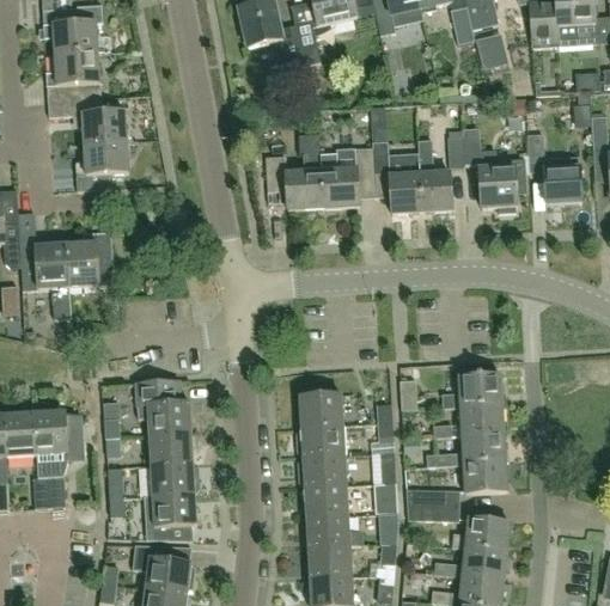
[(279,26),(275,7),(273,0),(268,0),(238,7),(246,46),(273,40),(280,69),(286,67),(290,81),(304,78),(300,65),(303,63),(293,23),(279,26)]
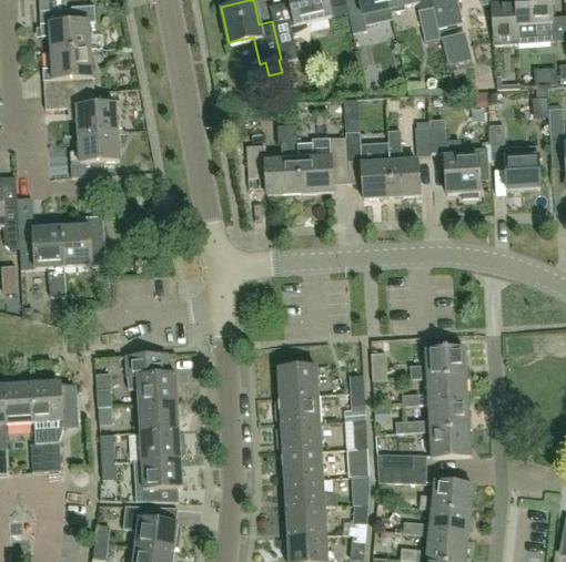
[(272,21),(281,59),(295,55),(287,23),(330,14),(325,0),(287,0),(292,17),(272,21)]
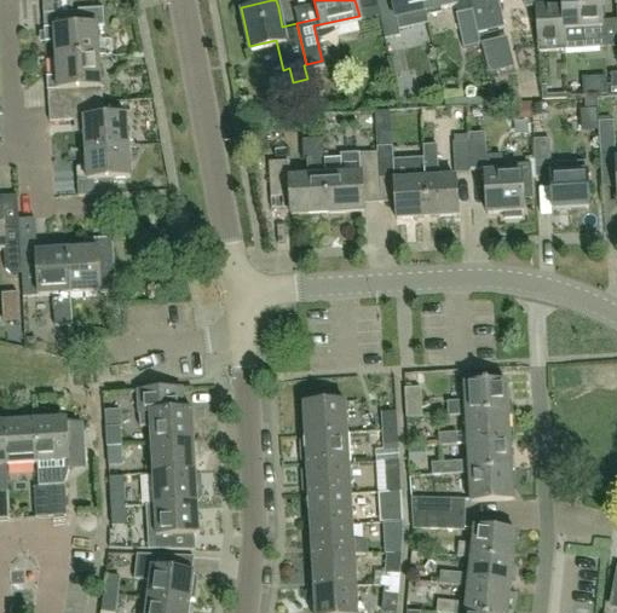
[(425,7),(422,0),(375,0),(384,34),(386,42),(399,39),(398,32),(399,32),(396,13),(425,7)]
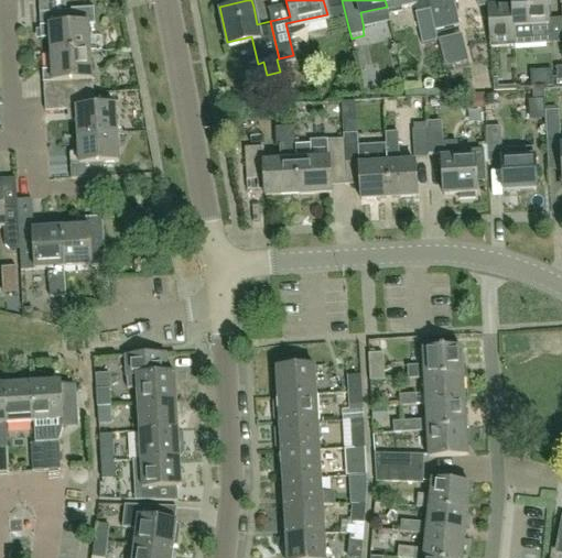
[(385,0),(387,7),(413,0),(422,39),(435,36),(431,17),(428,0),(385,0)]
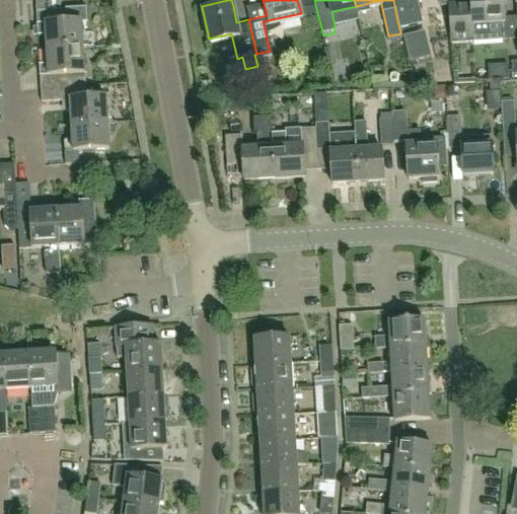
[(393,0),(396,15),(419,10),(417,0),(393,0)]
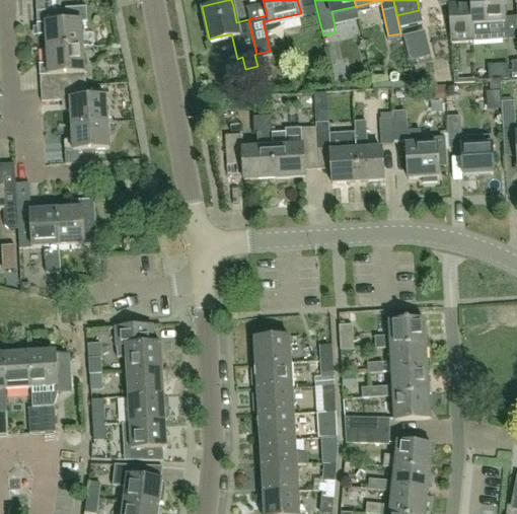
[(461,0),(461,1),(447,2),(449,41),(474,39),(504,35),(501,0),(461,0)]
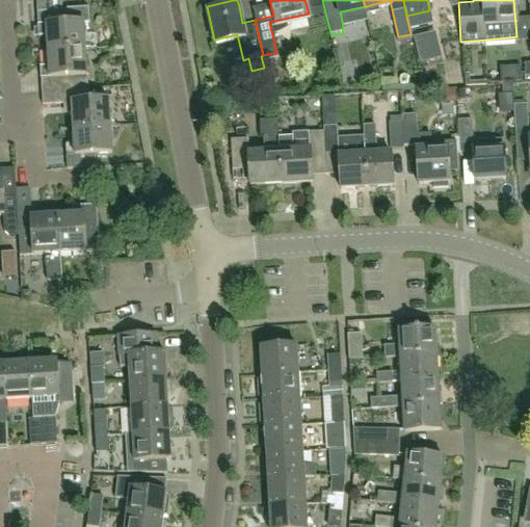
[(48,48),(85,46),(83,20),(88,20),(87,4),(67,5),(67,7),(36,8),(38,33),(47,32),(48,48)]
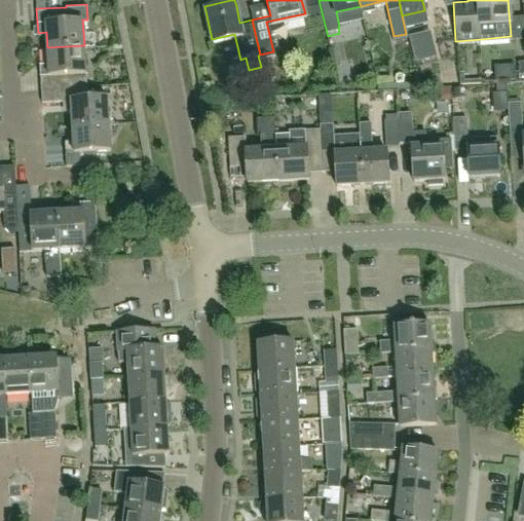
[(48,73),(40,73),(41,86),(72,84),(85,83),(84,71),(85,71),(84,45),(47,47),(48,73)]
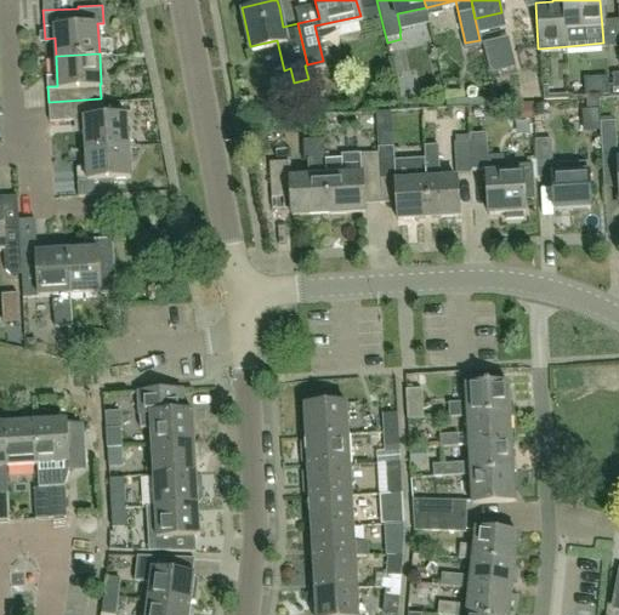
[(612,81),(606,81),(607,95),(618,94),(618,68),(611,69),(612,81)]
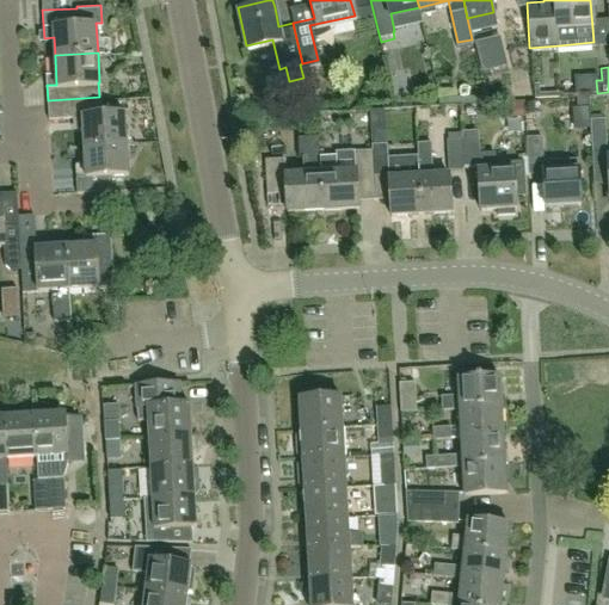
[(315,90),(313,74),(305,75),(307,92),(315,90)]
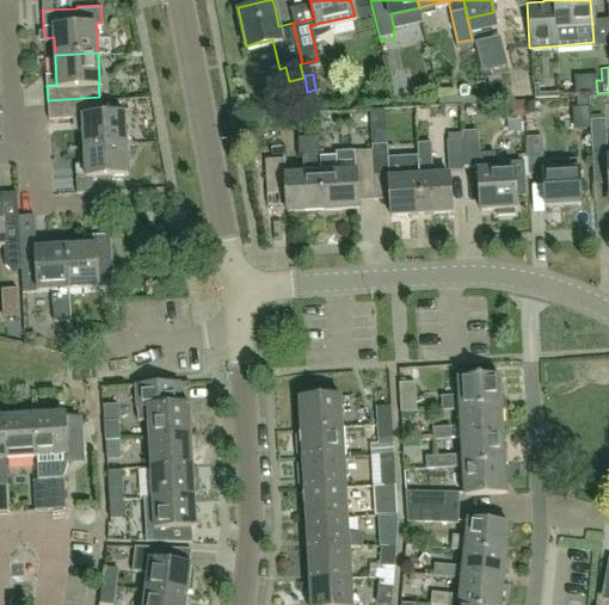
[(456,90),(436,91),(436,103),(484,100),(484,92),(456,94),(456,90)]
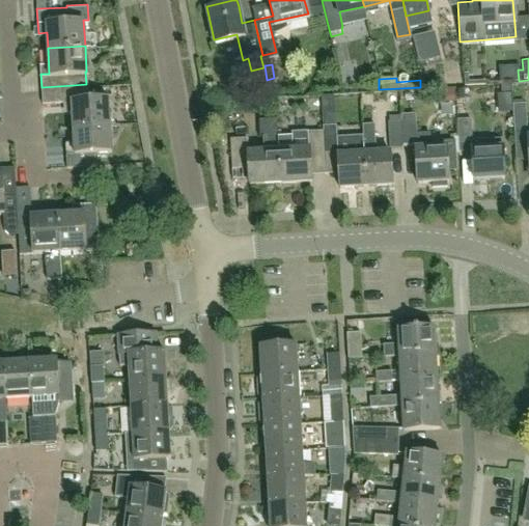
[(269,84),(271,92),(279,90),(277,82),(269,84)]
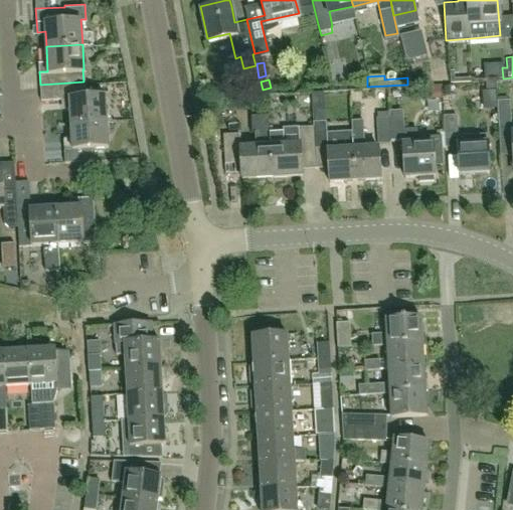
[(69,97),(70,121),(107,119),(105,94),(84,95),(83,81),(70,82),(40,85),(40,99),(69,97)]
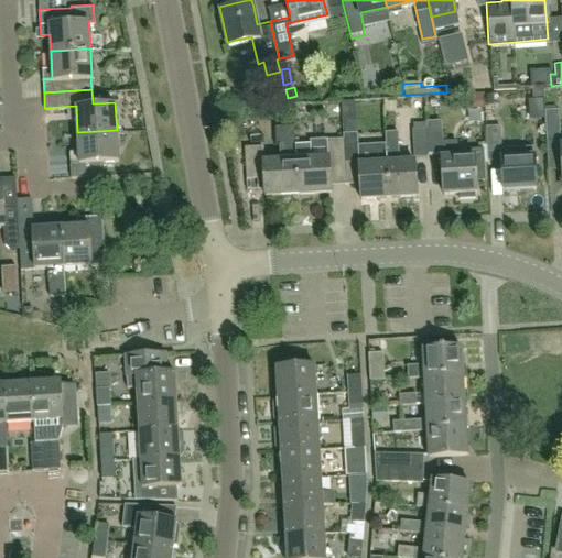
[(558,107),(543,107),(546,138),(560,137),(558,107)]
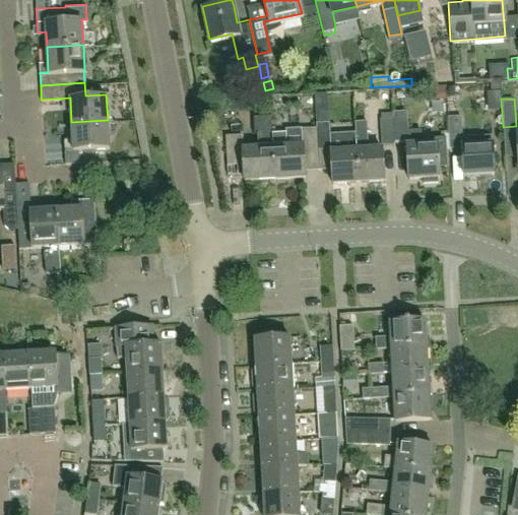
[(394,139),(392,109),(391,109),(391,116),(378,117),(380,142),(393,141),(393,139),(394,139)]
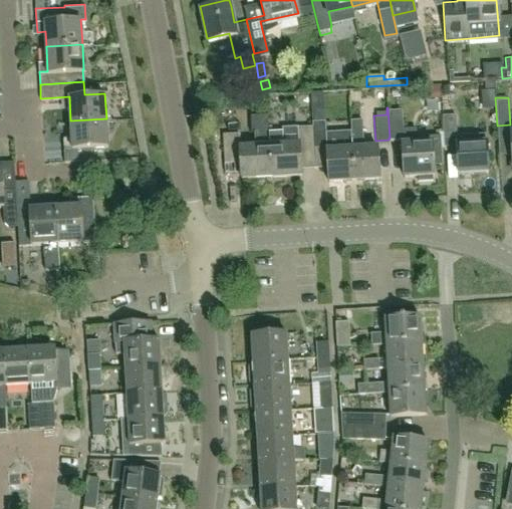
[(401,107),(388,107),(390,138),(403,137),(401,107)]
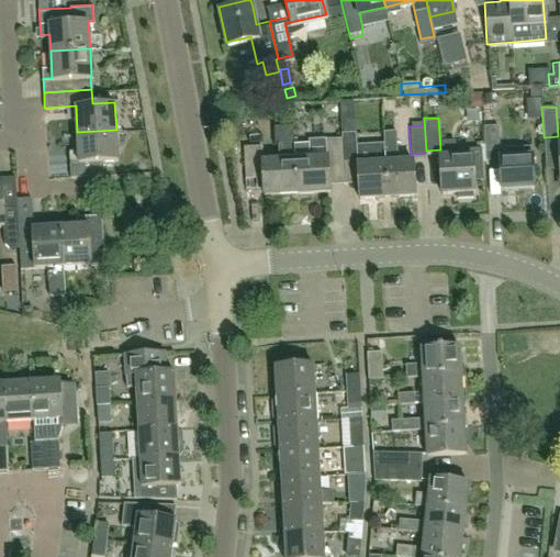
[(534,186),(532,153),(532,144),(500,145),(497,122),(483,123),(485,157),(499,156),(501,187),(534,186)]
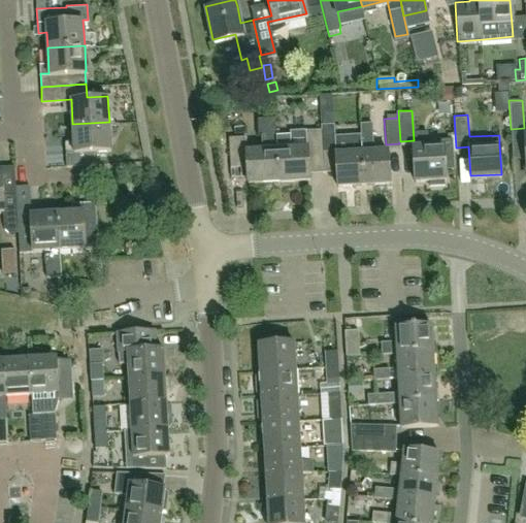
[(320,122),(319,122),(320,126),(322,159),(323,170),(336,169),(336,184),(363,182),(360,134),(334,136),(333,121),(320,122)]
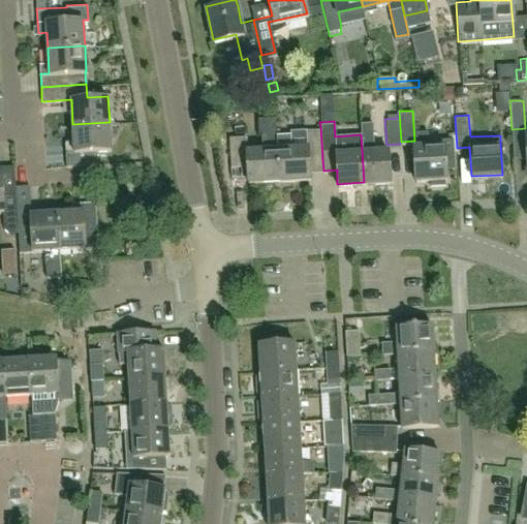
[(361,134),(364,182),(391,181),(389,149),(374,150),(372,121),(360,121),(361,134)]
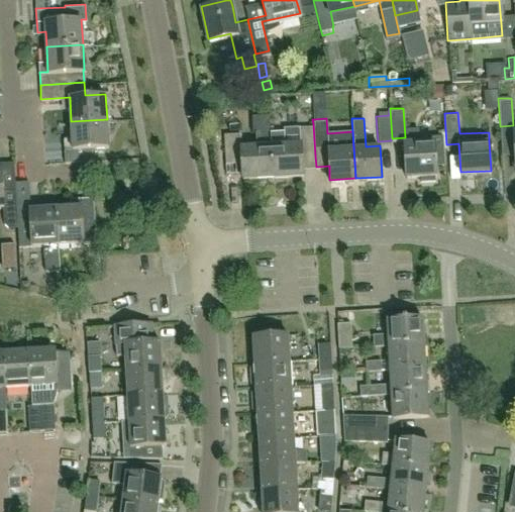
[(71,121),(72,136),(62,136),(63,161),(66,161),(95,159),(95,146),(108,145),(107,119),(71,121)]
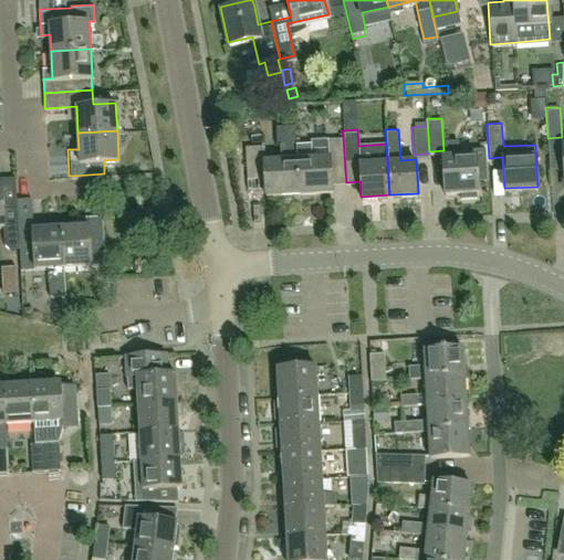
[(311,139),(309,139),(309,141),(295,143),(299,190),(331,188),(331,183),(346,182),(345,170),(343,135),(327,135),(311,136),(311,139)]
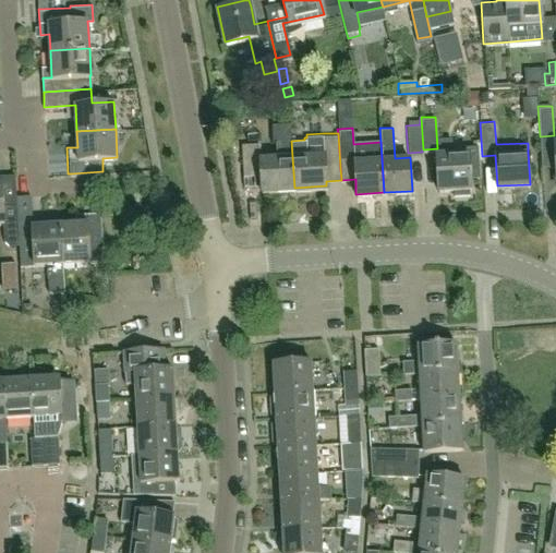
[(294,188),(291,141),(274,141),(275,154),(260,155),(258,142),(241,143),(243,173),(261,172),(262,190),(294,188)]
